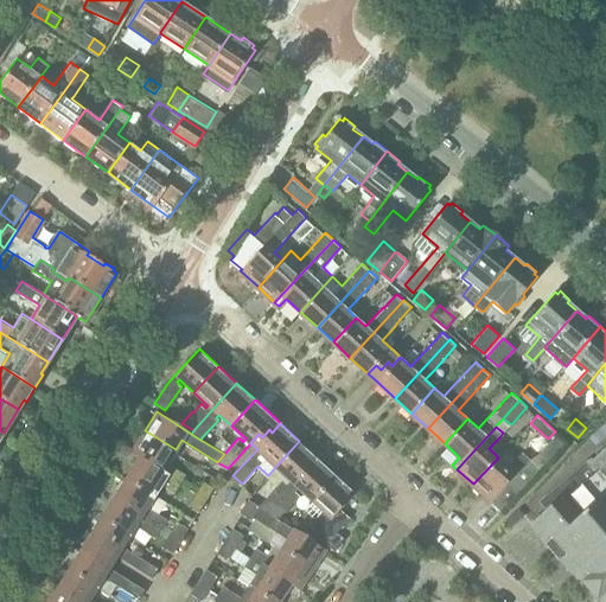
[(145,430),(132,450),(182,481),(187,473),(182,469),(168,461),(176,449),(145,430)]
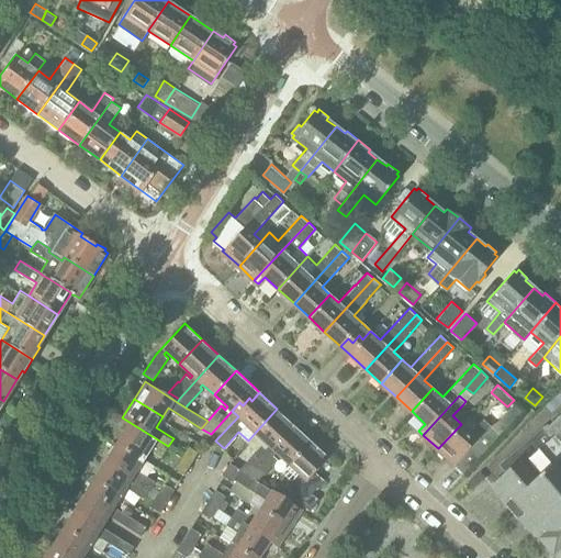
[(461,424),(438,448),(455,464),(464,472),(500,433),(502,433),(524,410),(515,402),(508,409),(498,420),(491,424),(484,417),(481,422),(479,423),(470,414),(461,424)]
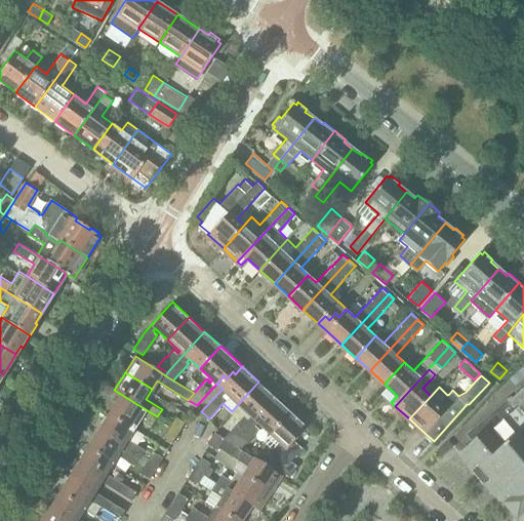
[(240,418),(224,437),(232,442),(275,396),(258,382),(239,403),(247,411),(240,418)]
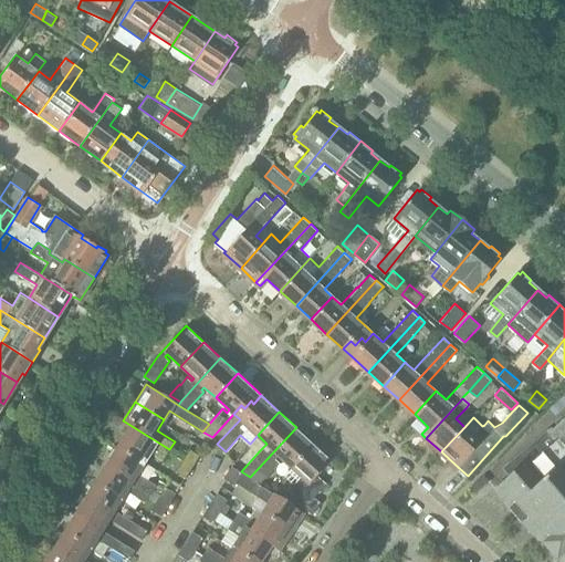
[(511,474),(497,487),(512,506),(510,507),(522,520),(524,519),(531,527),(529,529),(530,531),(532,529),(543,541),(541,543),(543,545),(545,543),(556,555),(554,558),(555,560),(557,558),(561,561),(564,561),(564,417),(542,437),(540,436),(506,465),(505,466),(505,467),(505,468),(506,468),(511,474)]
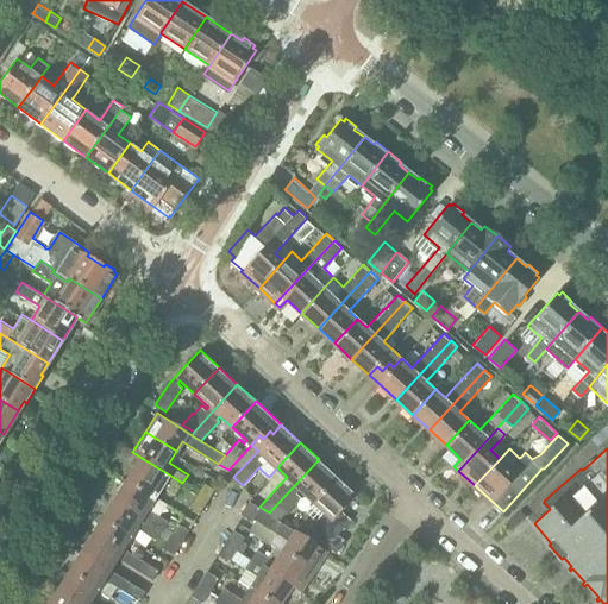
[(138,464),(129,478),(157,496),(163,485),(176,494),(182,483),(132,452),(129,458),(138,464)]
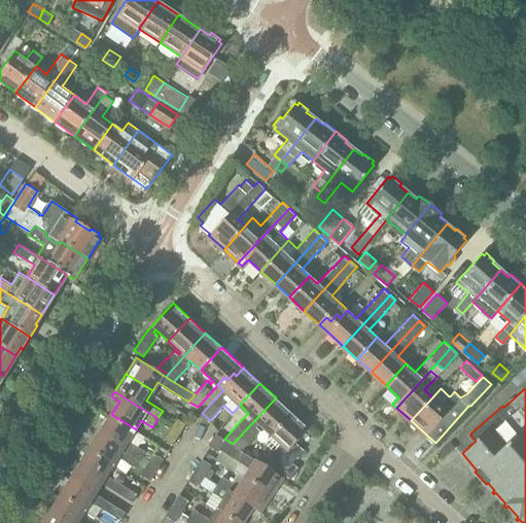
[(276,397),(233,444),(241,450),(260,429),(256,426),(259,423),(272,434),(292,412),(276,397)]
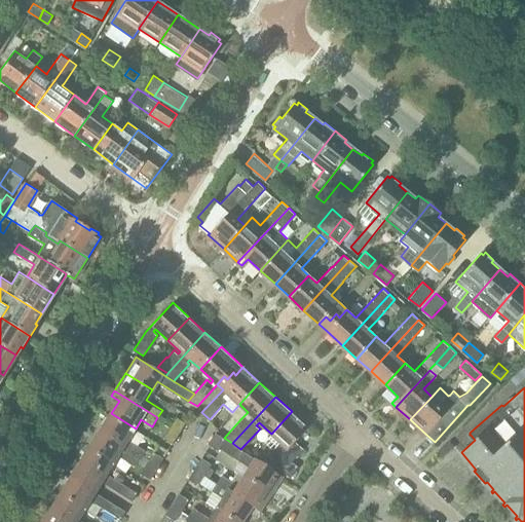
[(278,443),(264,458),(291,476),(298,465),(291,460),(303,448),(295,441),(308,426),(292,411),(271,434),(270,436),(278,443)]
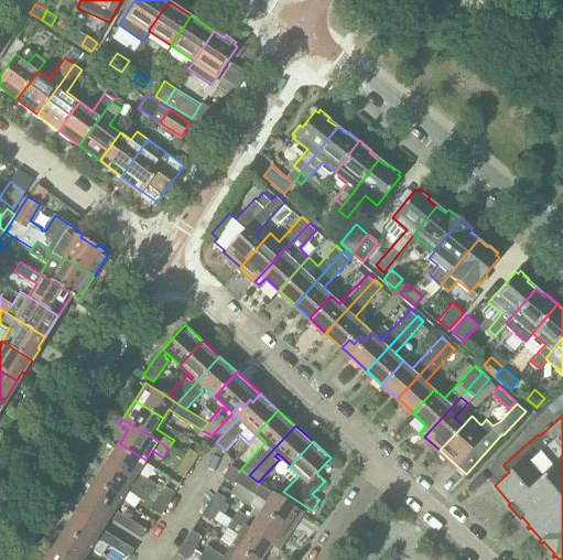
[(119,443),(107,463),(151,491),(157,482),(139,471),(145,460),(119,443)]
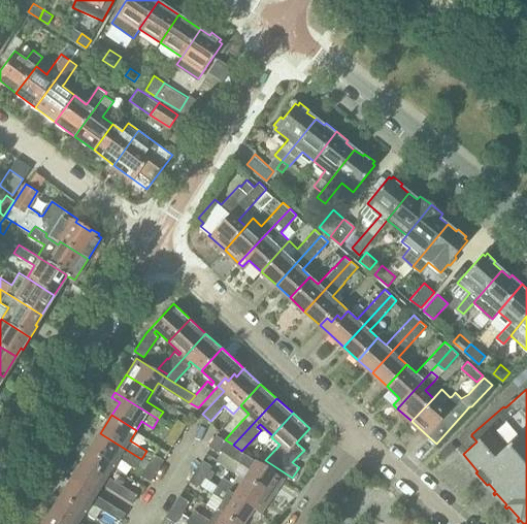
[(171,427),(182,433),(188,423),(177,417),(175,419),(171,427)]
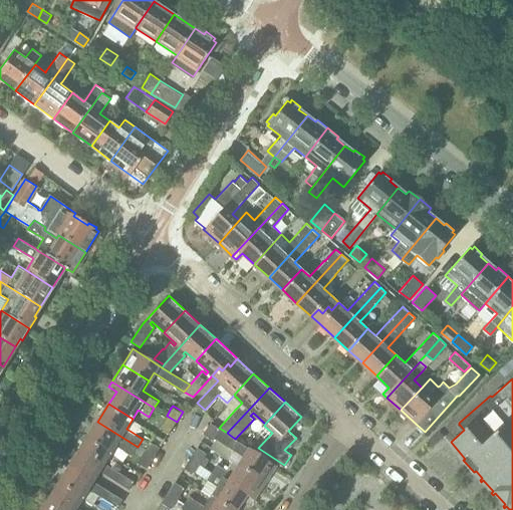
[(160,427),(169,433),(177,422),(167,416),(161,425),(160,427)]
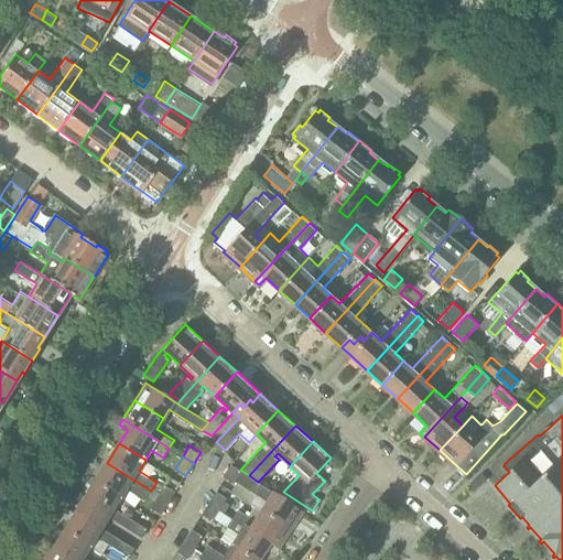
[(107,463),(96,481),(122,497),(129,488),(145,499),(151,491),(107,463)]
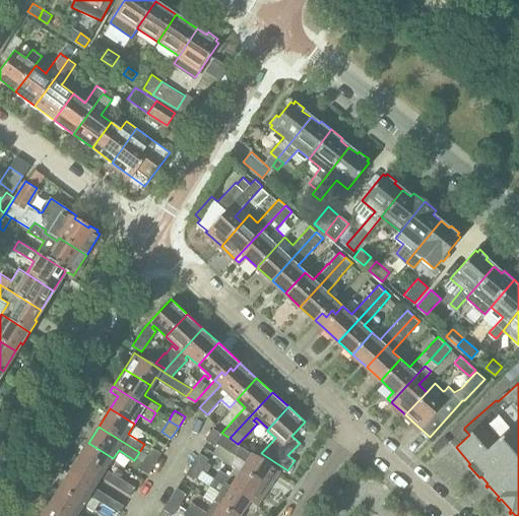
[(212,427),(206,438),(207,439),(215,444),(216,442),(223,446),(241,457),(235,466),(267,488),(278,470),(238,444),(230,438),(221,433),(212,427)]
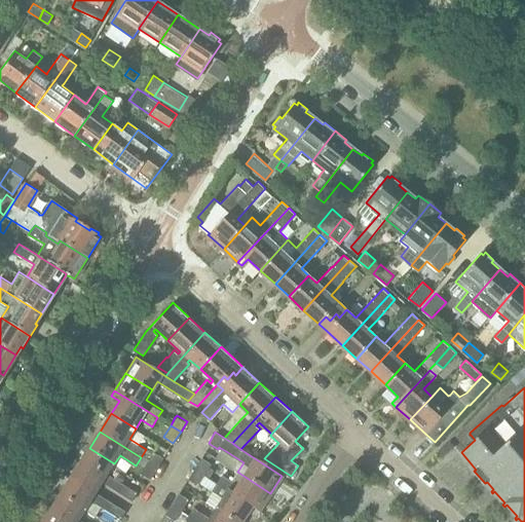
[(89,448),(78,465),(88,473),(85,478),(89,480),(85,485),(97,492),(103,481),(133,499),(137,492),(108,474),(114,463),(89,448)]
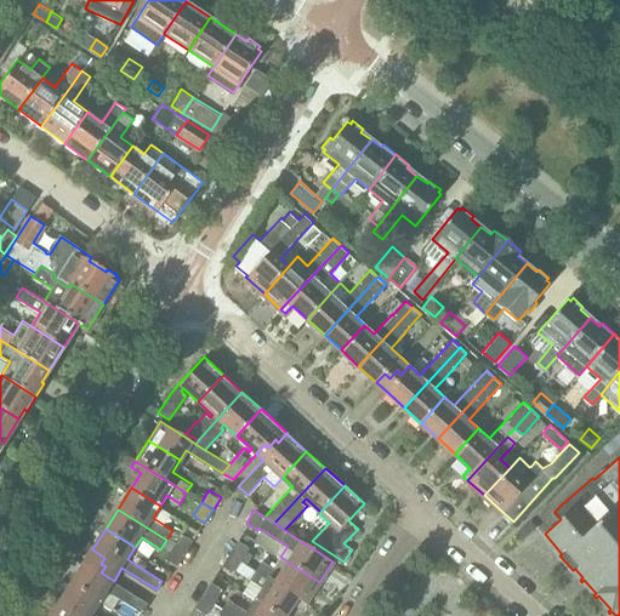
[(174,545),(185,552),(193,540),(181,532),(174,545)]
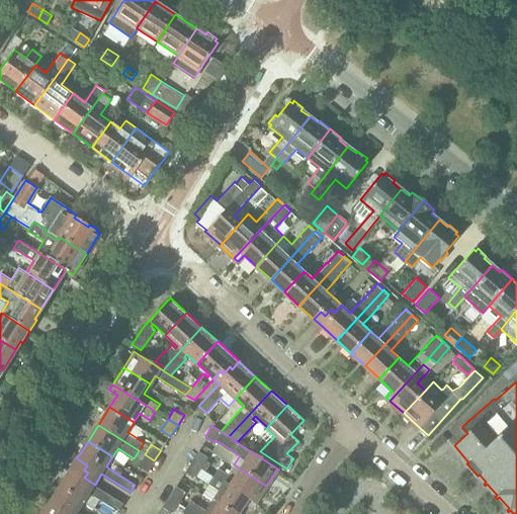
[(198,450),(191,460),(201,466),(206,458),(208,456),(198,450)]
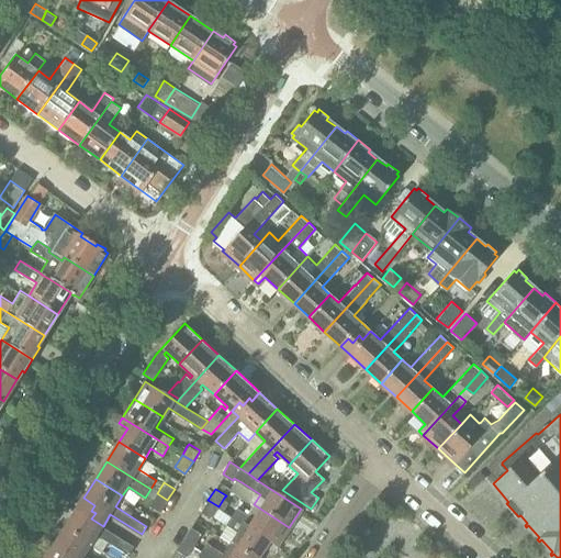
[(167,500),(157,493),(150,504),(160,511),(167,500)]
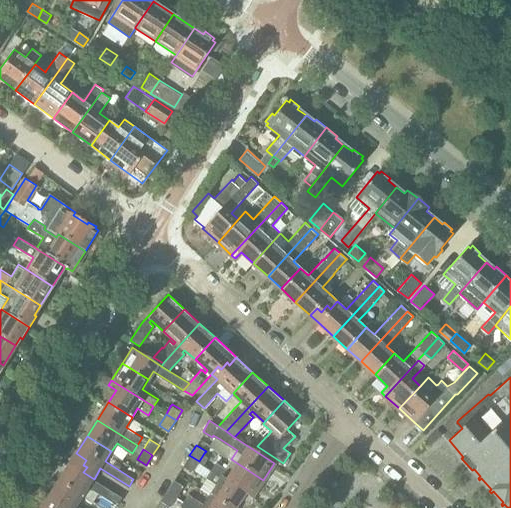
[(69,464),(59,480),(84,495),(89,486),(118,504),(122,497),(94,479),(83,472),(87,467),(83,465),(86,460),(76,453),(69,464)]
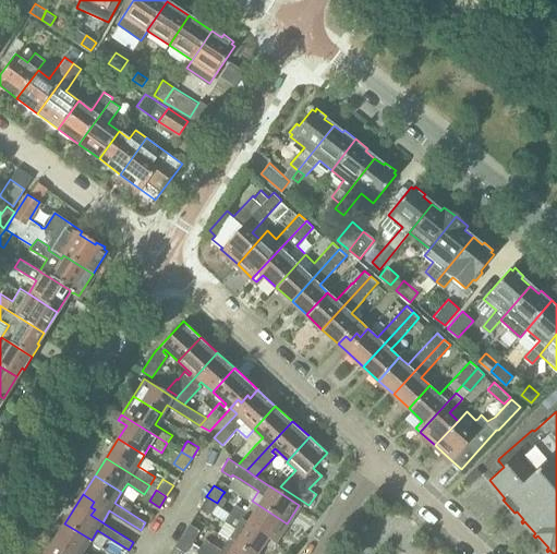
[(206,496),(200,507),(210,514),(217,503),(206,496)]
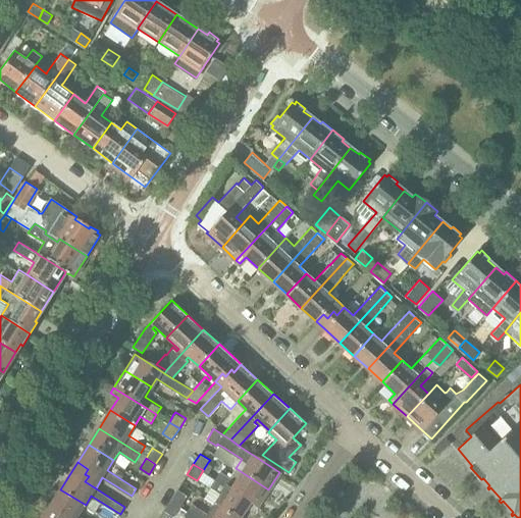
[(220,470),(215,479),(257,507),(268,489),(236,468),(230,477),(220,470)]
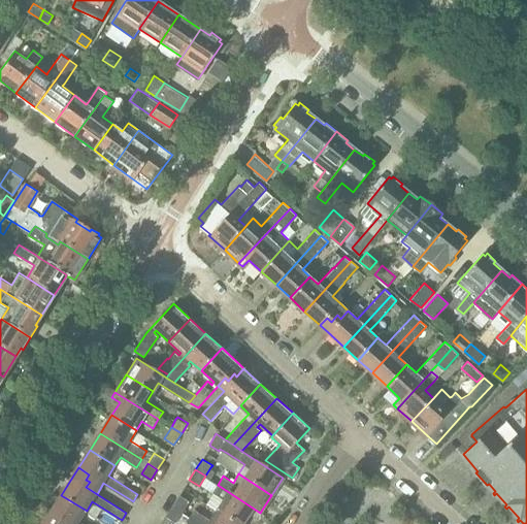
[(218,485),(212,492),(223,498),(217,509),(240,523),(241,523),(251,512),(258,516),(260,513),(218,485)]
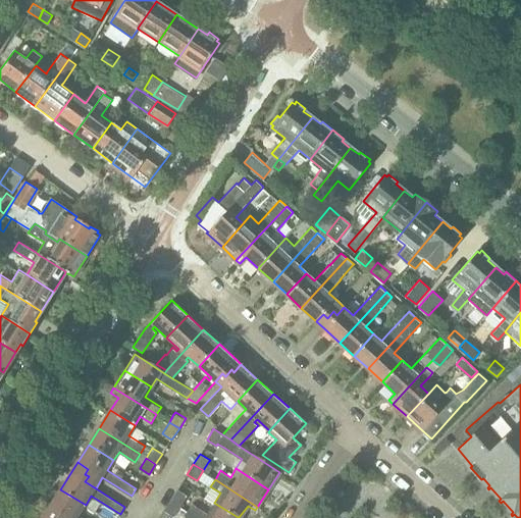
[(188,495),(177,488),(171,499),(180,505),(188,495)]
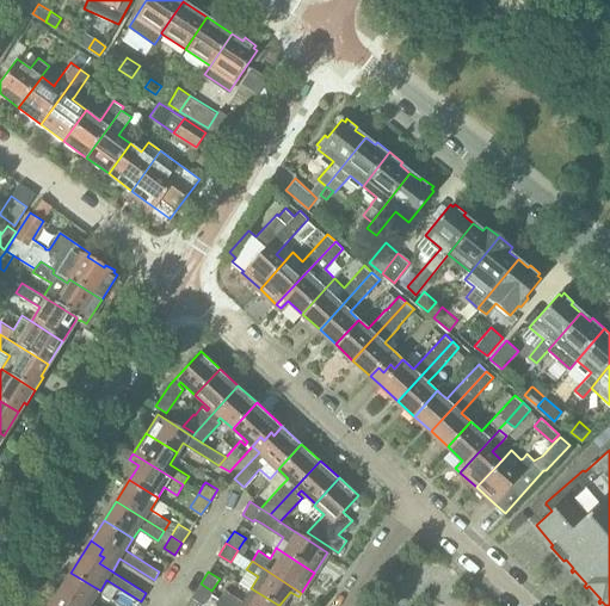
[(71,573),(57,593),(79,605),(98,605),(93,603),(100,591),(71,573)]
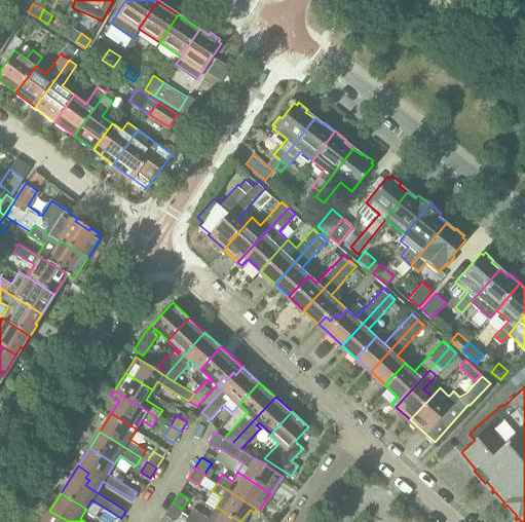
[(173,502),(165,513),(176,519),(182,509),(173,502)]
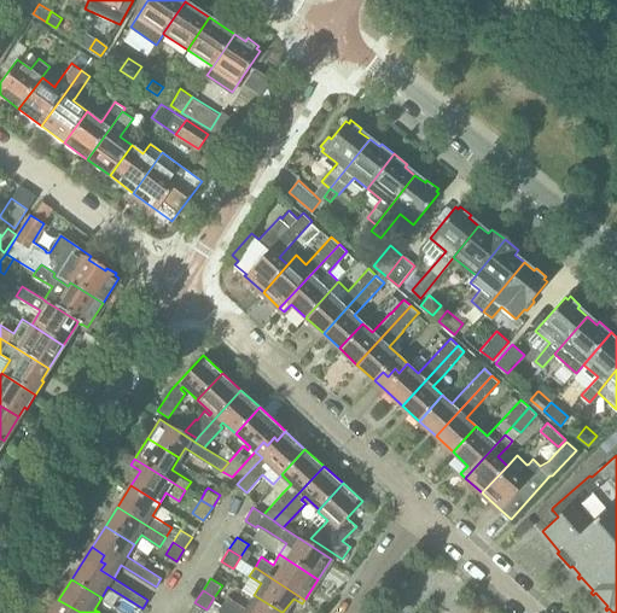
[(228,595),(222,603),(238,612),(281,612),(254,595),(245,607),(228,595)]
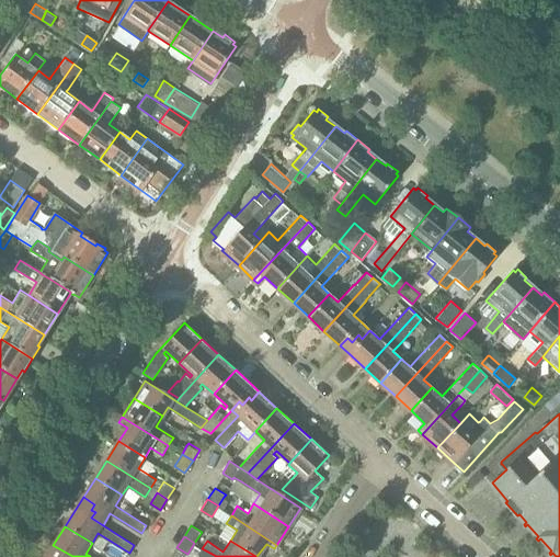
[(72,556),(53,545),(45,556),(72,556)]
